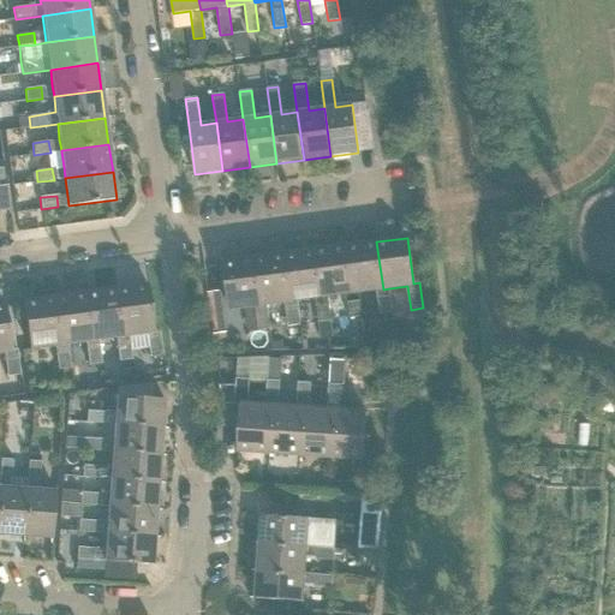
[(392,312),(389,288),(383,290),(376,242),(346,246),(352,293),(358,292),(376,290),(380,314),(392,312)]
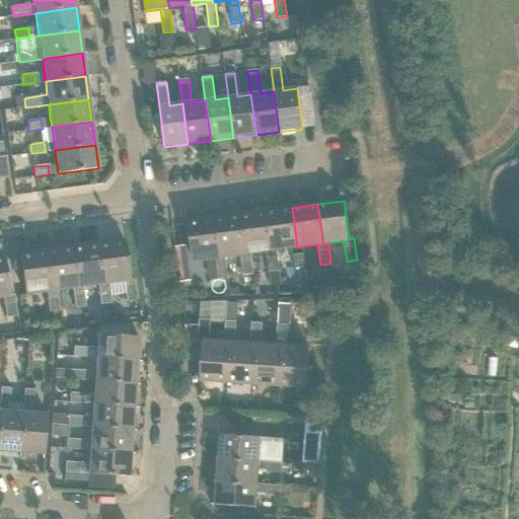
[(305,267),(302,246),(297,247),(292,208),(266,211),(272,251),(277,250),(292,248),(295,269),(305,267)]
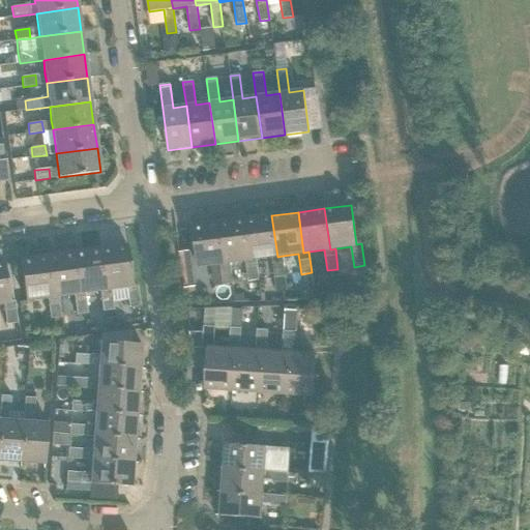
[(286,276),(283,256),(277,257),(271,215),(245,218),(251,260),(257,259),(272,257),(274,277),(286,276)]
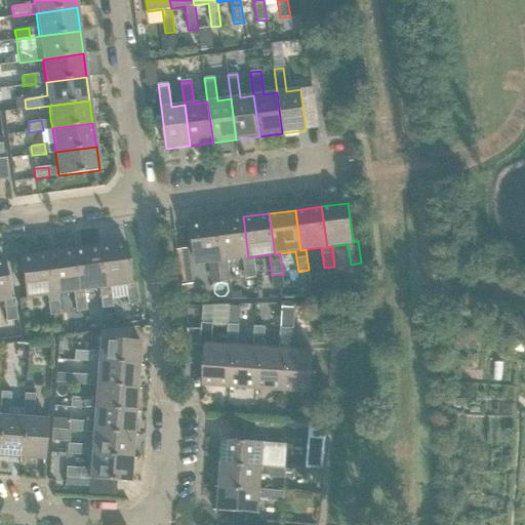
[(256,277),(254,256),(248,257),(243,216),(217,220),(223,260),(228,260),(243,258),(246,278),(256,277)]
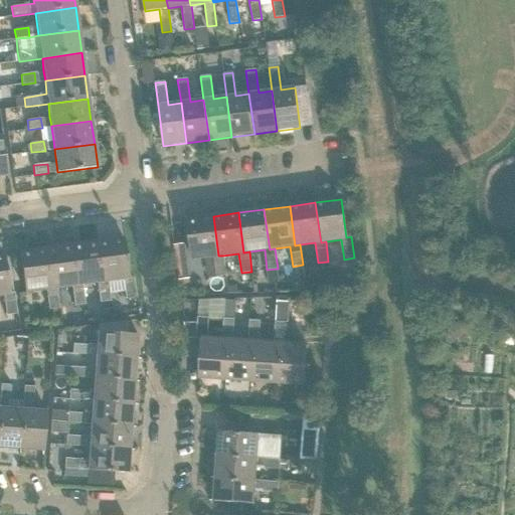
[(226,276),(223,255),(218,255),(213,216),(187,219),(192,260),(213,256),(215,277),(226,276)]
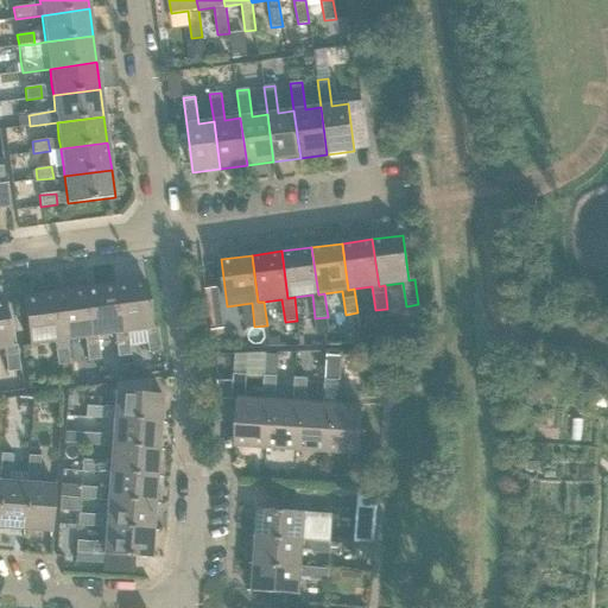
[(120,333),(127,331),(145,329),(147,353),(160,352),(157,327),(151,327),(145,282),(114,285),(120,333)]
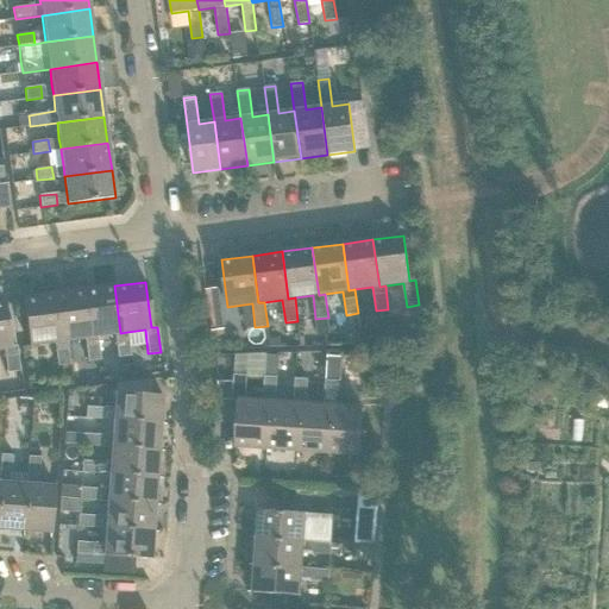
[(130,356),(127,332),(120,333),(114,286),(85,290),(90,337),(96,337),(114,334),(118,357),(130,356)]
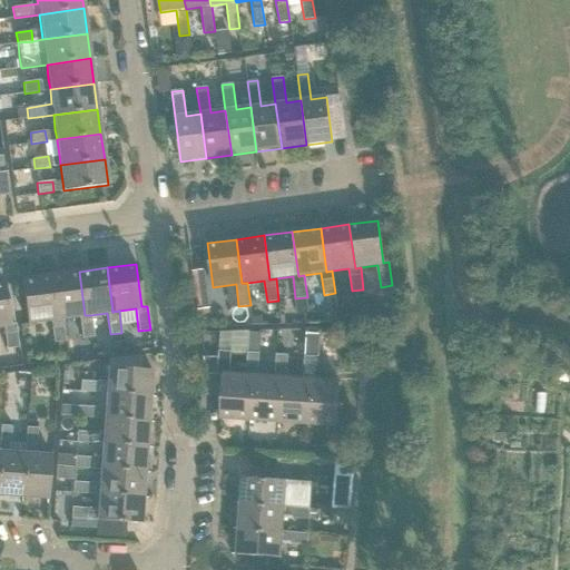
[(94,337),(90,315),(85,315),(79,272),(50,275),(57,320),(62,318),(79,316),(81,338),(94,337)]
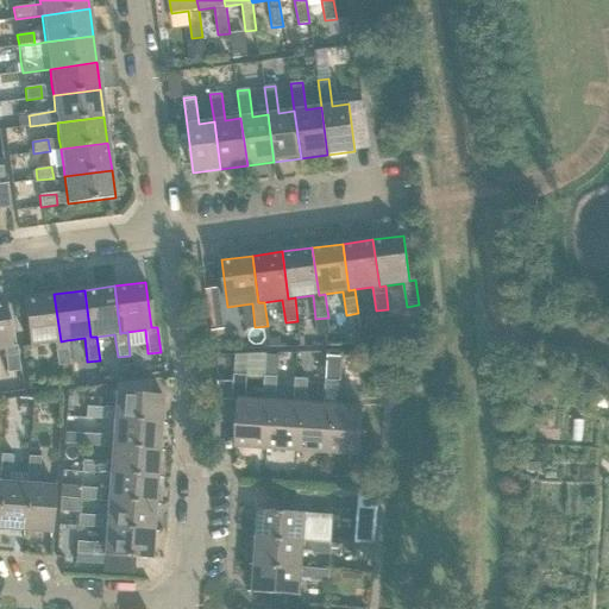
[(69,364),(67,340),(61,341),(54,294),(23,299),(30,345),(54,343),(57,365),(69,364)]
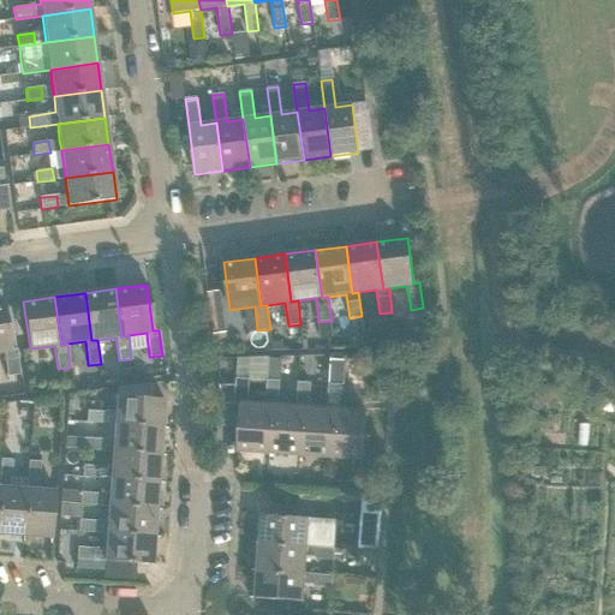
[(0,352),(4,352),(7,376),(19,375),(16,350),(10,351),(4,304),(0,304),(0,352)]
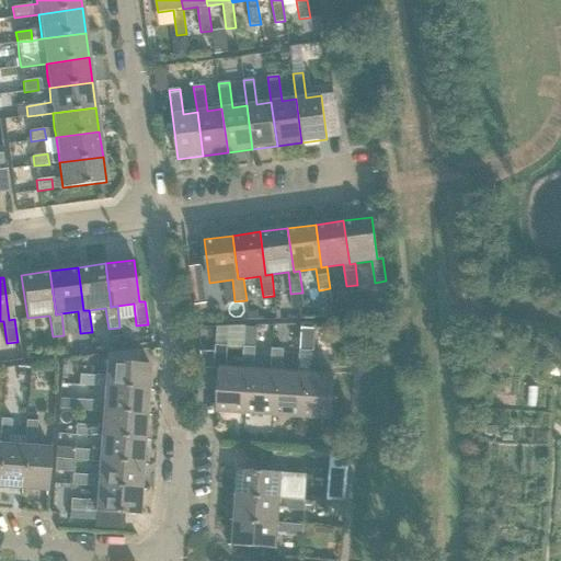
[(316,350),(316,327),(306,327),(305,350),(316,350)]
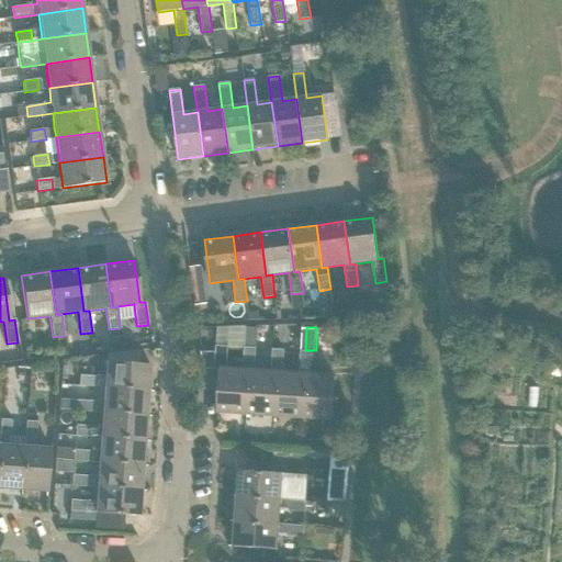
[(249,370),(243,369),(226,368),(227,346),(216,346),(214,369),(220,369),(216,412),(246,414),(249,370)]
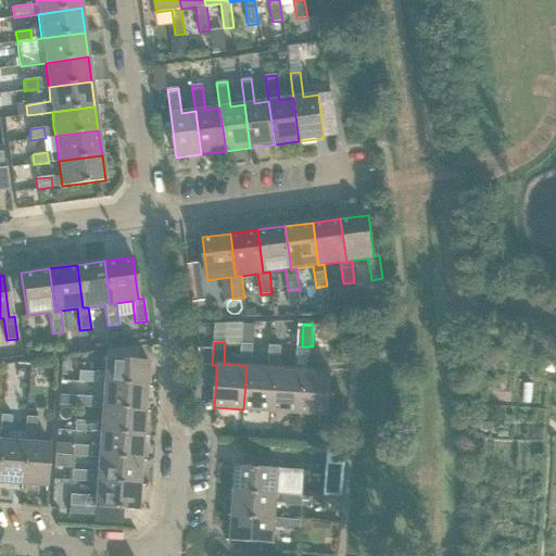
[(275,367),(268,367),(251,366),(253,344),(241,343),(240,365),(247,366),(243,409),(272,412),(275,367)]
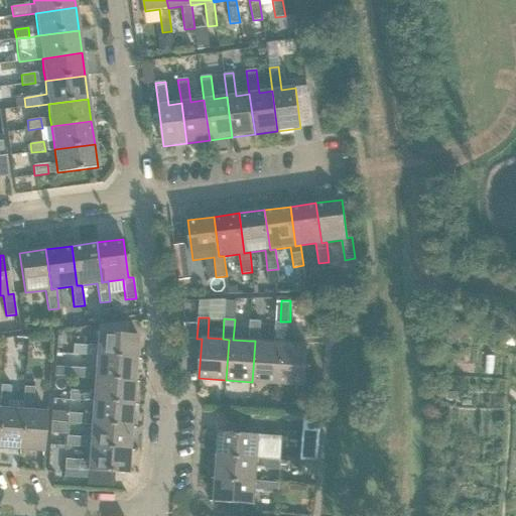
[(281,343),(274,343),(259,342),(260,321),(250,320),(249,341),(255,341),(252,382),(278,384),(281,343)]
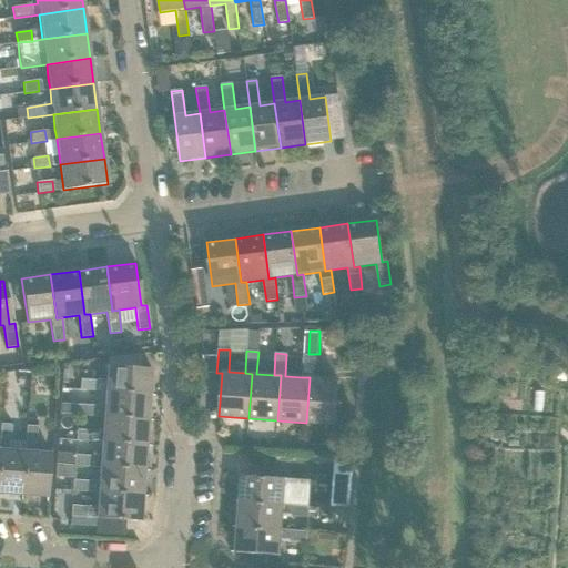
[(310,377),(306,423),(335,425),(338,379),(314,378),(315,356),(304,355),(302,377),(310,377)]
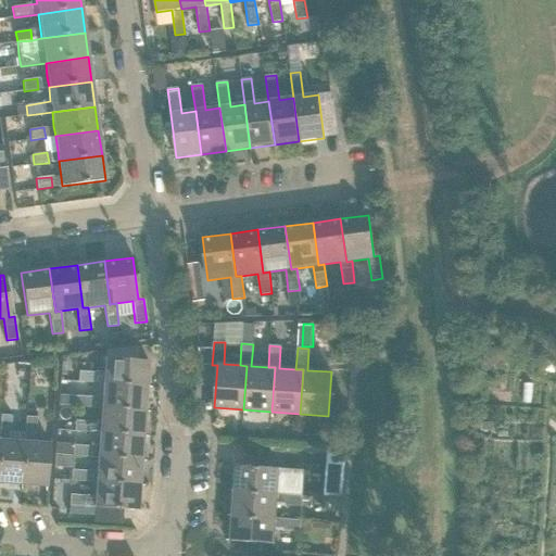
[(102,383),(146,387),(148,362),(104,358),(103,374),(78,371),(77,382),(102,383)]
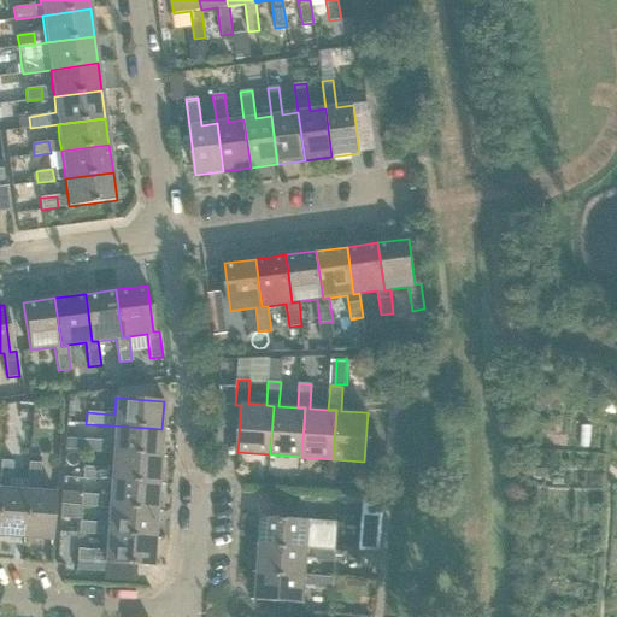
[(160,457),(162,429),(113,425),(112,441),(84,440),(84,451),(112,453),(160,457)]
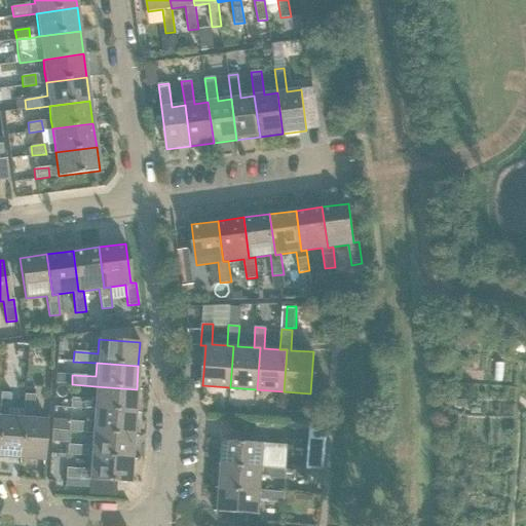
[(135,412),(137,389),(96,386),(95,400),(71,398),(70,408),(94,410),(135,412)]
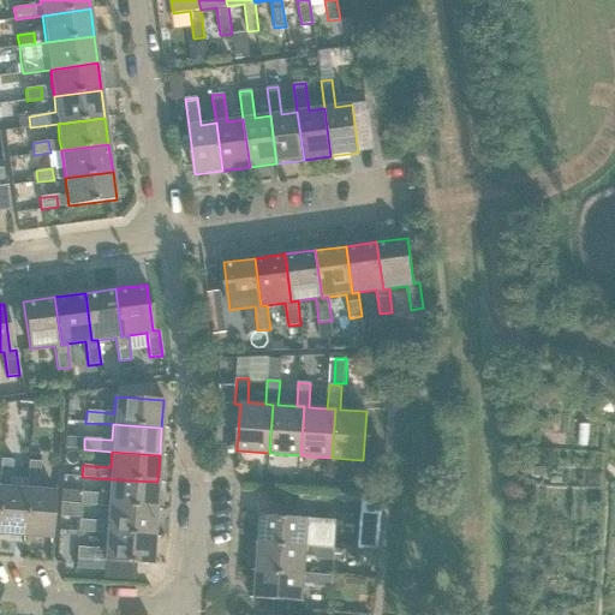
[(27,489),(10,488),(12,460),(0,459),(0,465),(0,535),(23,537),(27,489)]
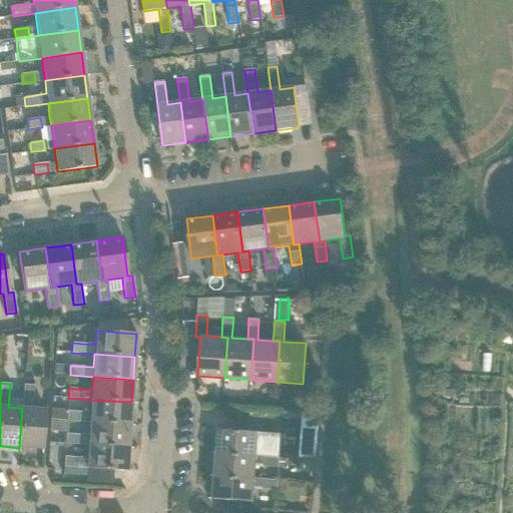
[(22,408),(19,448),(42,449),(45,409),(31,408),(33,385),(23,385),(22,408)]
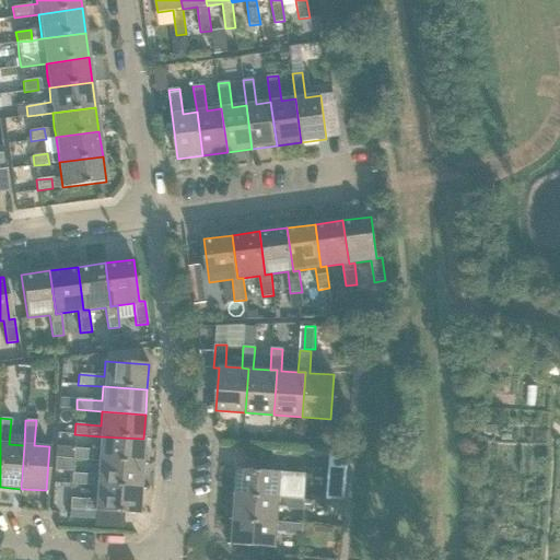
[(142,464),(143,439),(100,436),(98,451),(73,448),(73,459),(98,461),(142,464)]
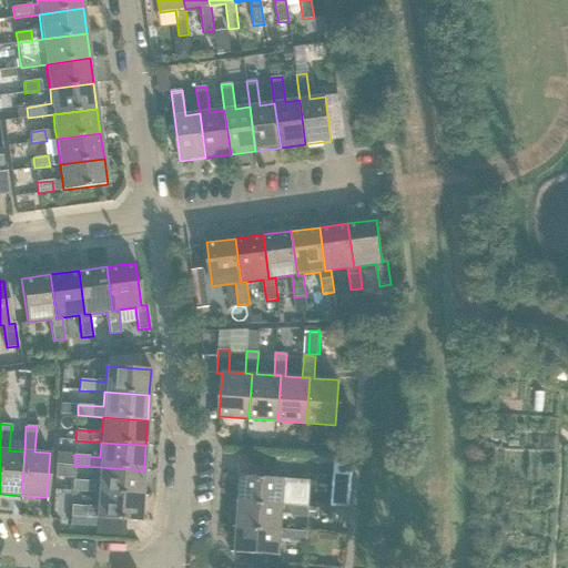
[(142,496),(144,470),(100,467),(99,482),(73,480),(72,490),(98,493),(142,496)]
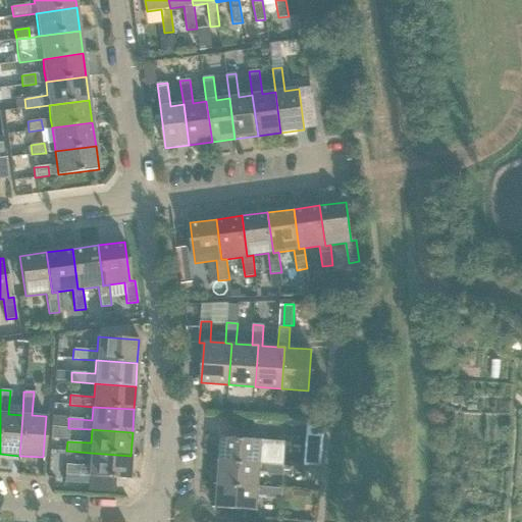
[(219,461),(260,464),(261,451),(284,452),(284,454),(303,456),(304,444),(262,440),(221,437),(219,461)]
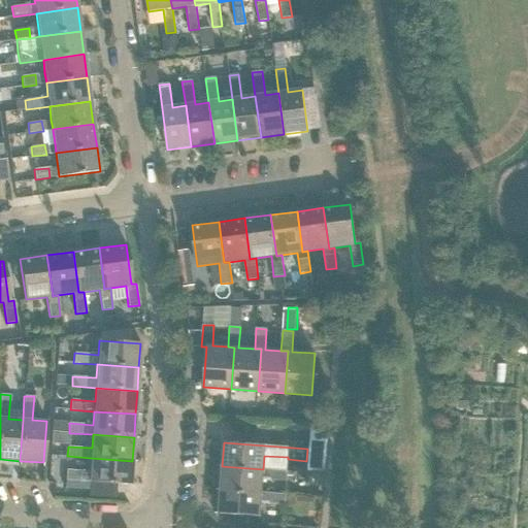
[(130,485),(132,461),(91,458),(90,471),(66,470),(65,480),(89,482),(130,485)]
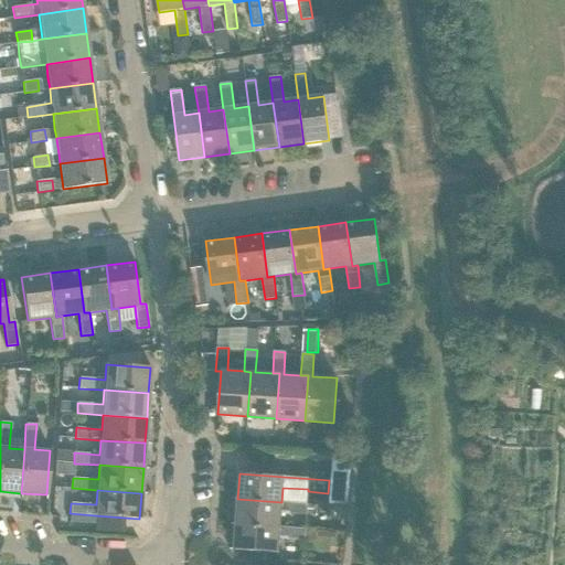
[(307,503),(281,502),(237,499),(236,524),(280,528),(281,512),(307,514),(307,503)]
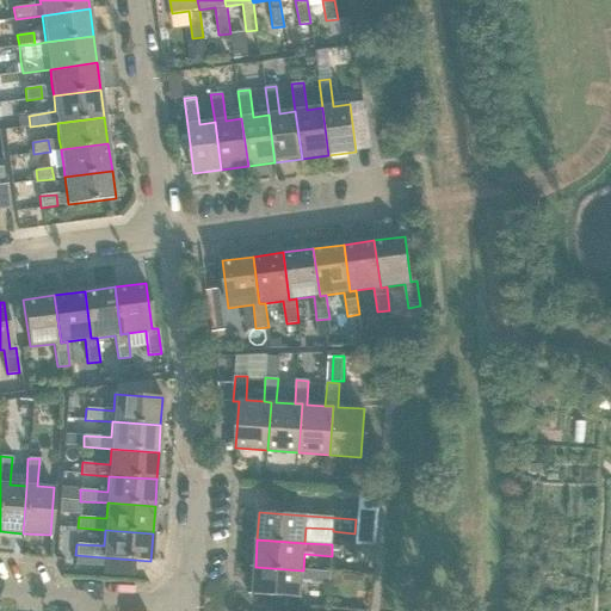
[(331,572),(303,571),(255,567),(253,594),(301,598),(302,581),(329,584),(331,572)]
